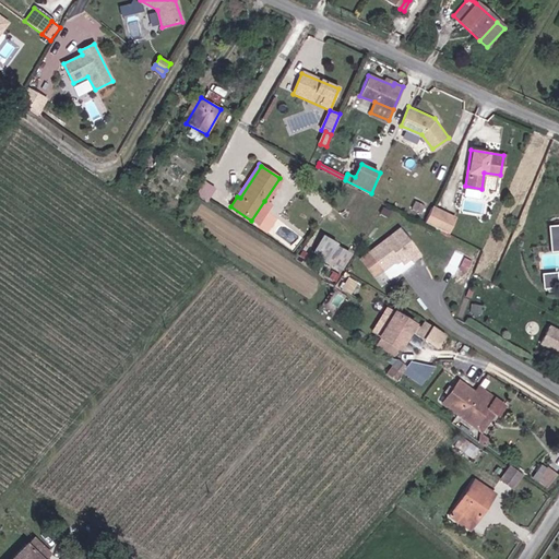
[(203,179),(198,192),(209,198),(215,185),(203,179)]
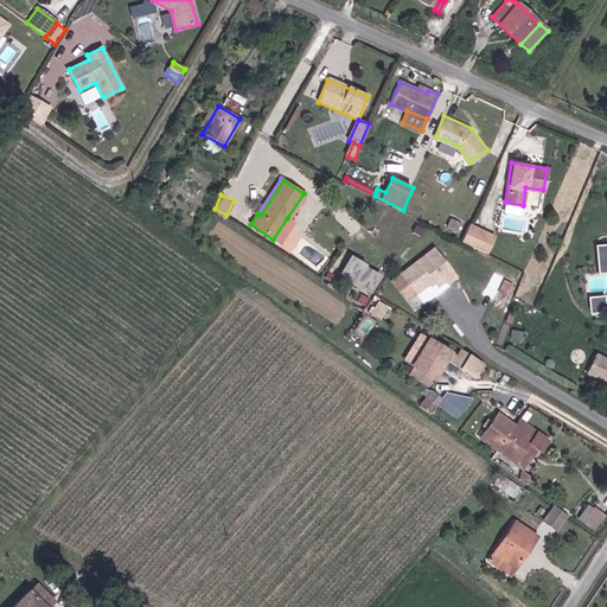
[(287,218),(273,240),(279,243),(293,222),(287,218)]
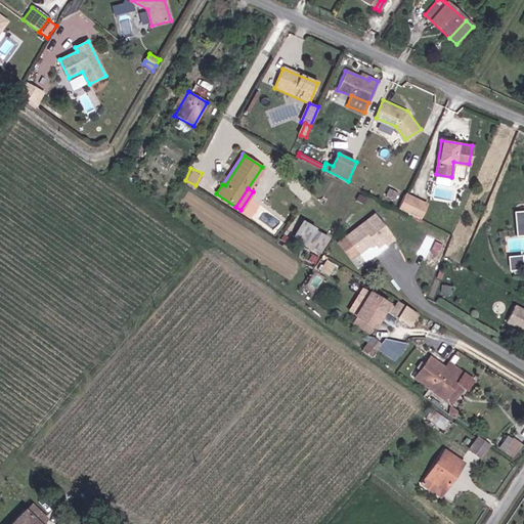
[(420,217),(428,202),(405,190),(398,206),(420,217)]
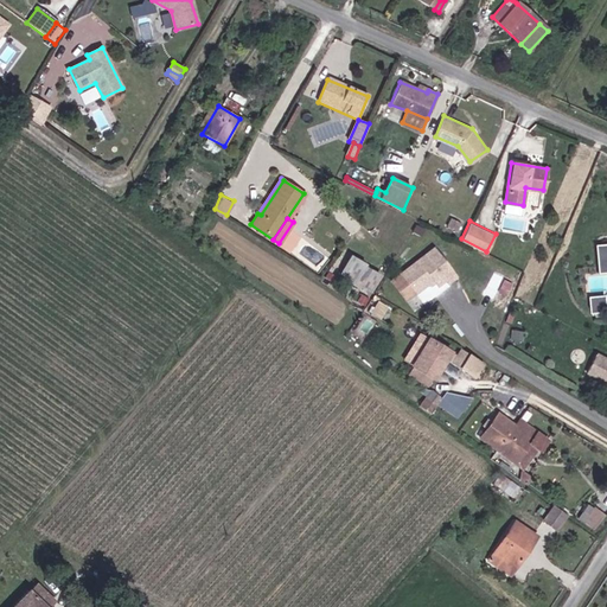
[(435,249),(403,274),(417,292),(434,279),(439,285),(446,279),(448,282),(457,276),(435,249)]
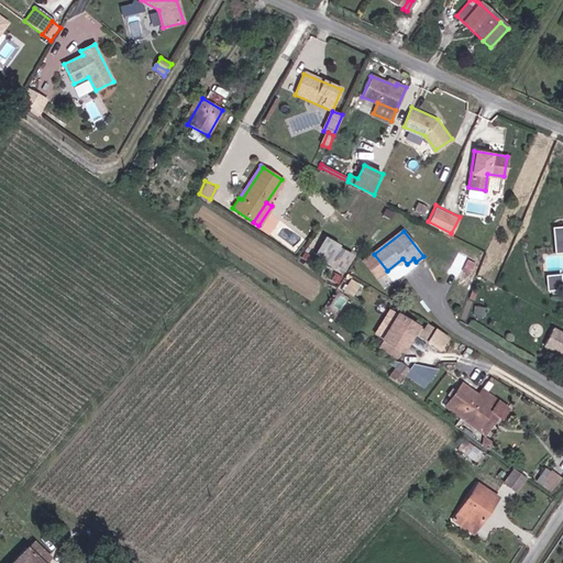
[(316,254),(343,271),(353,254),(326,238),(316,254)]
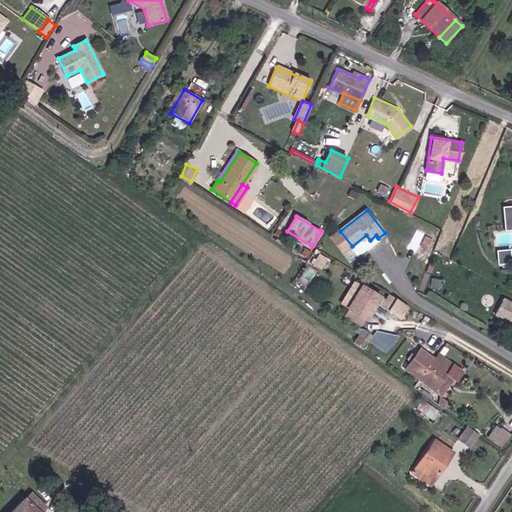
[(428,249),(433,234),(416,228),(411,242),(428,249)]
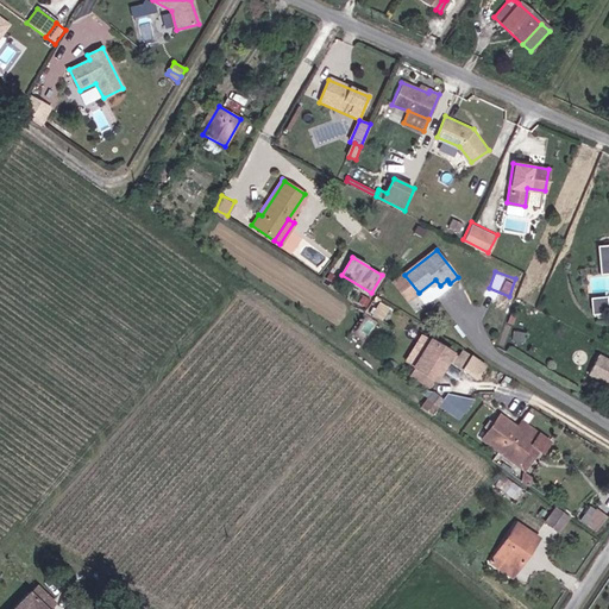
[(608,299),(608,296),(594,299),(594,314),(608,312),(608,299)]
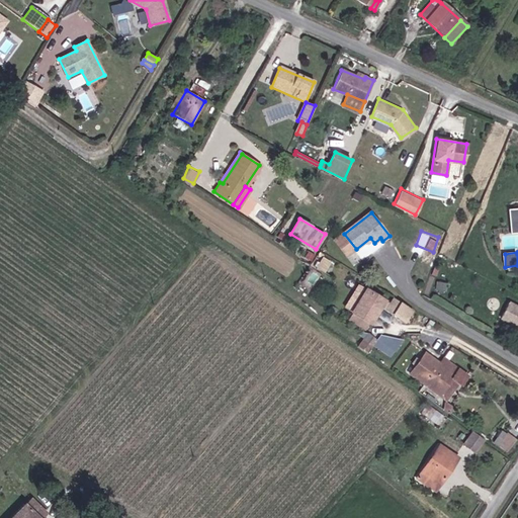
[(366,291),(352,315),(368,325),(379,307),(404,321),(411,310),(394,298),(390,306),(366,291)]
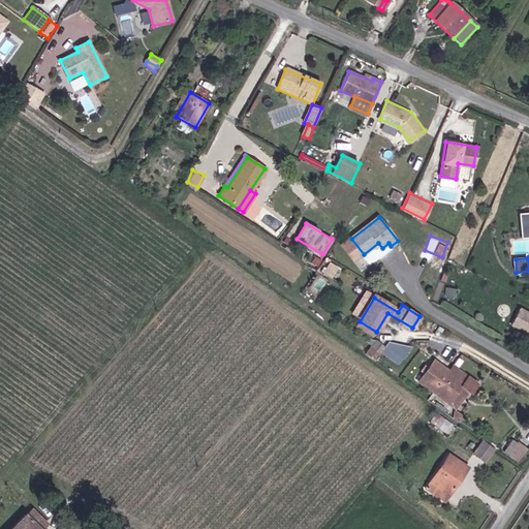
[(528,315),(523,312),(515,328),(528,335),(528,345),(528,347),(528,315)]
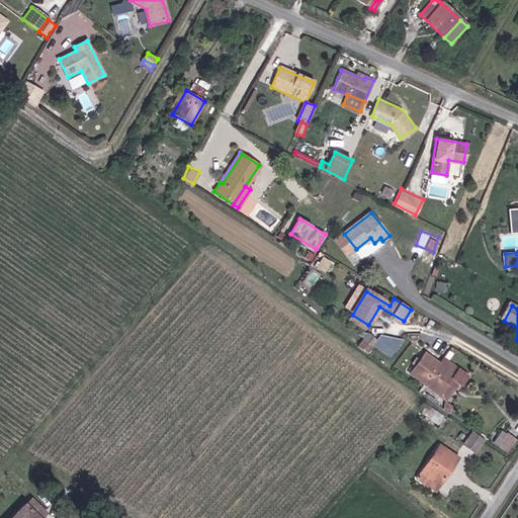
[(368,325),(352,315),(348,320),(365,330),(368,325)]
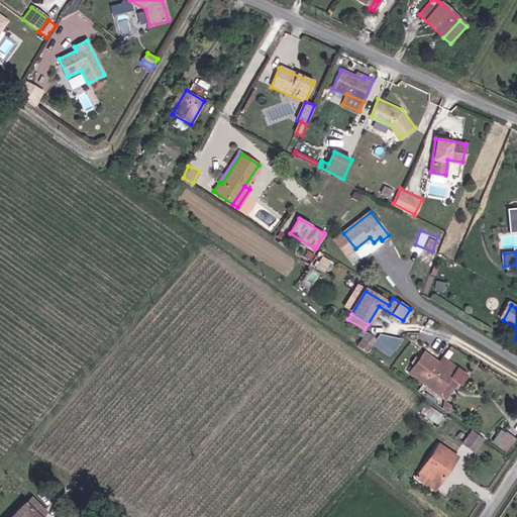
[(356,346),(366,352),(370,347),(360,340),(356,346)]
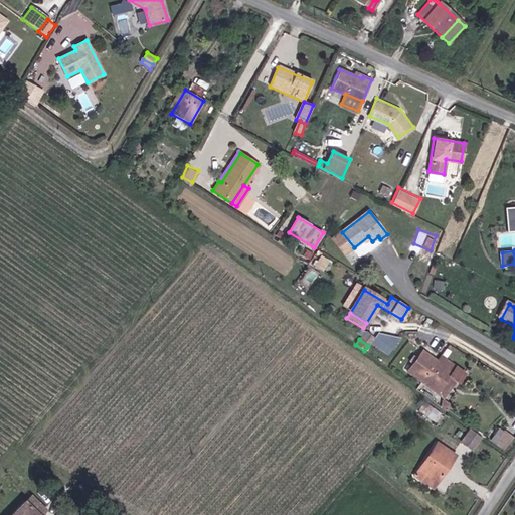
[(406,372),(437,393),(449,376),(455,381),(457,382),(464,373),(440,356),(436,361),(421,351),(406,372)]
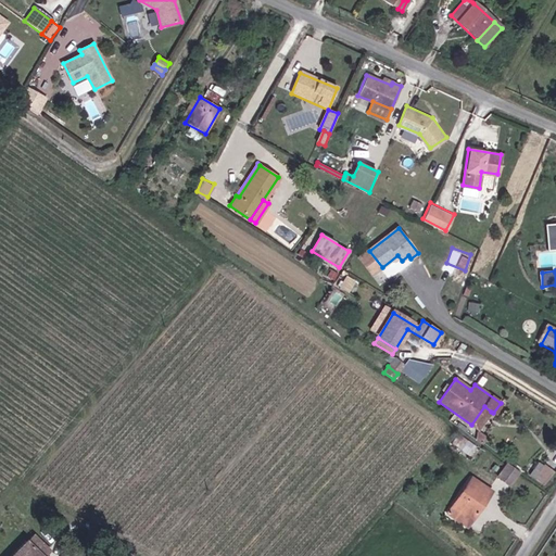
[(484,406),(471,425),(478,429),(491,412),(484,406)]
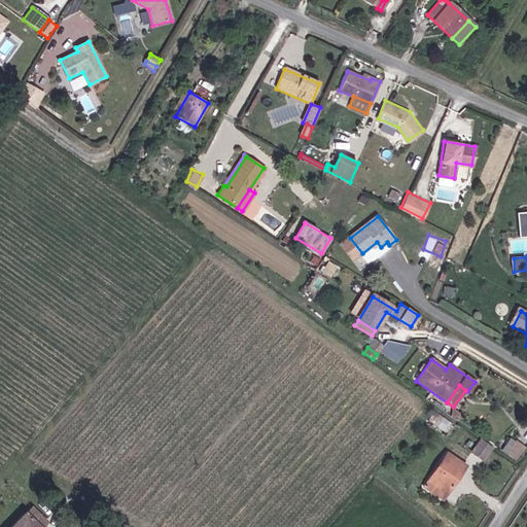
[(462,416),(451,408),(450,416),(457,422),(462,416)]
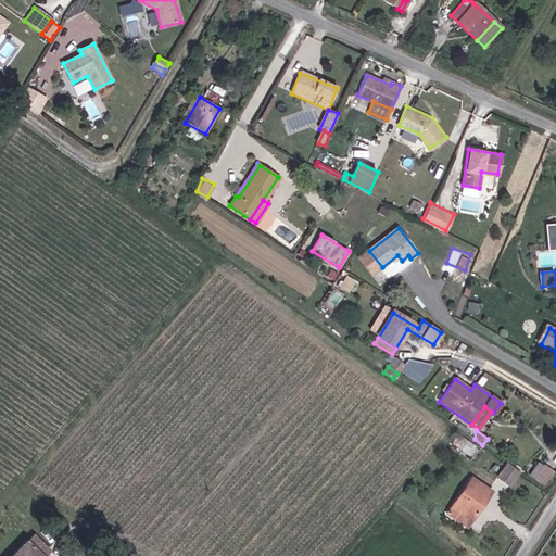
[(451,443),(468,456),(475,447),(458,434),(451,443)]
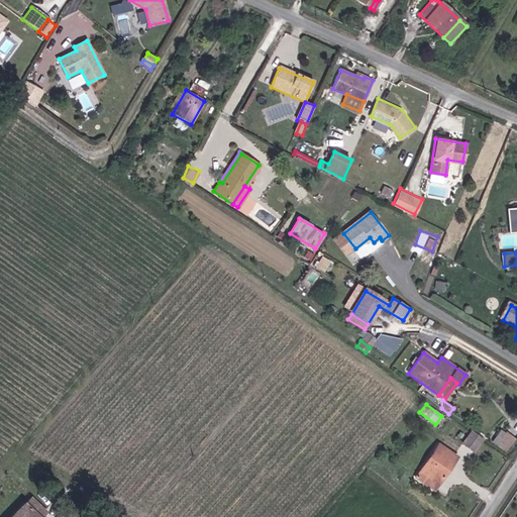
[(496,443),(505,450),(514,438),(505,431),(496,443)]
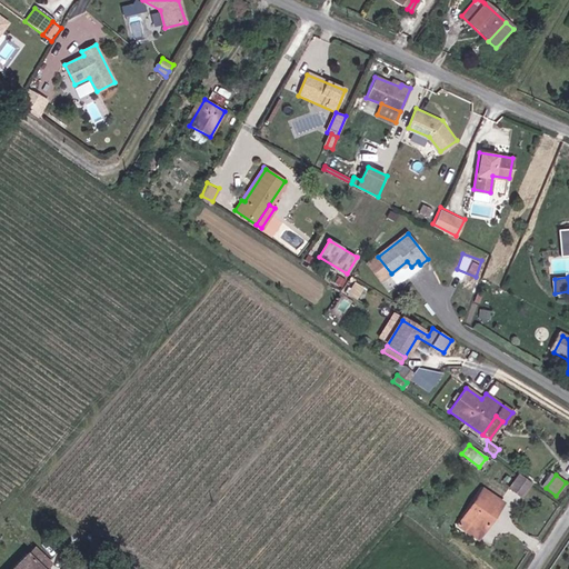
[(511,491),(522,499),(532,487),(521,479),(511,491)]
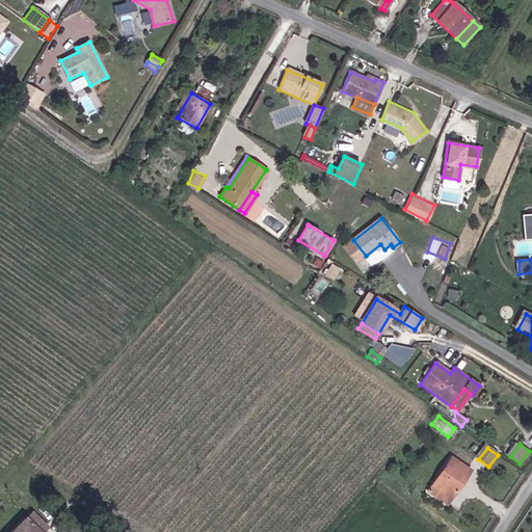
[(445,491),(452,497),(470,470),(450,457),(427,491),(439,499),(445,491)]
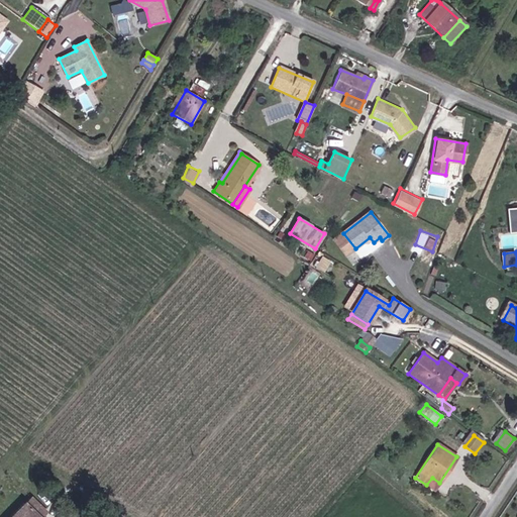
[(432,478),(426,485),(434,490),(439,483),(432,478)]
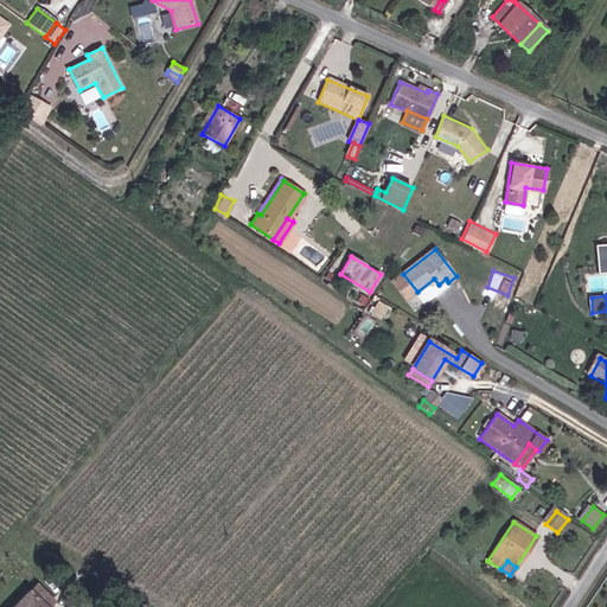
[(49,606),(55,601),(37,585),(29,592),(27,590),(11,606),(49,606)]
